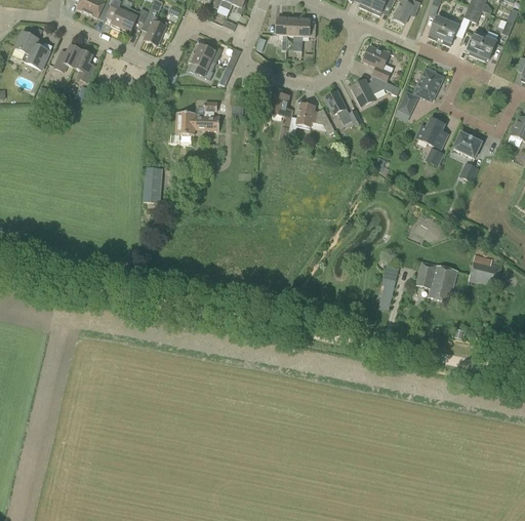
[(87,12),(92,0),(80,0),(77,7),(87,12)]
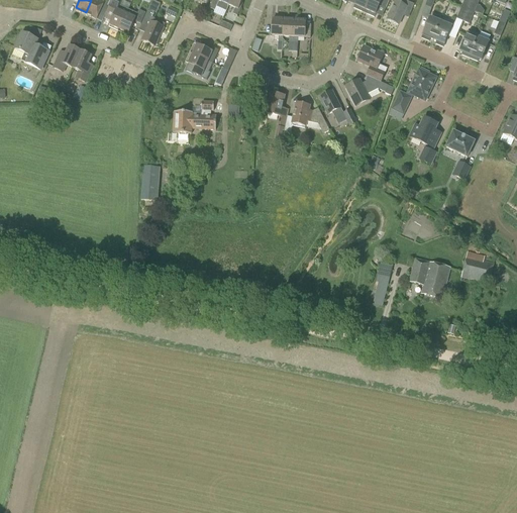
[(91,0),(86,12),(96,16),(100,8),(106,11),(106,9),(110,0),(91,0)]
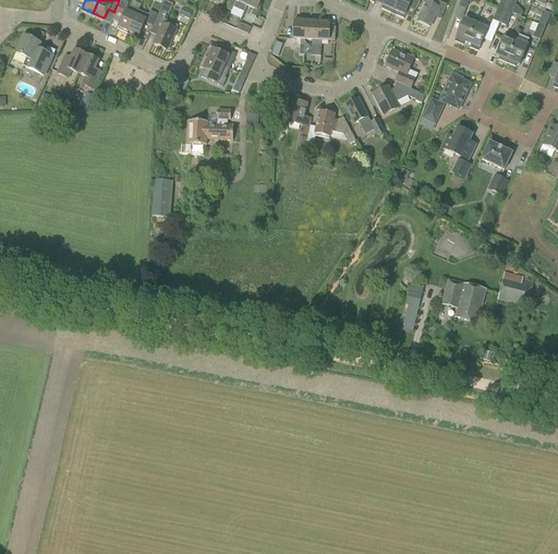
[(119,0),(112,17),(120,21),(119,24),(129,29),(136,12),(138,7),(129,2),(130,0),(119,0)]
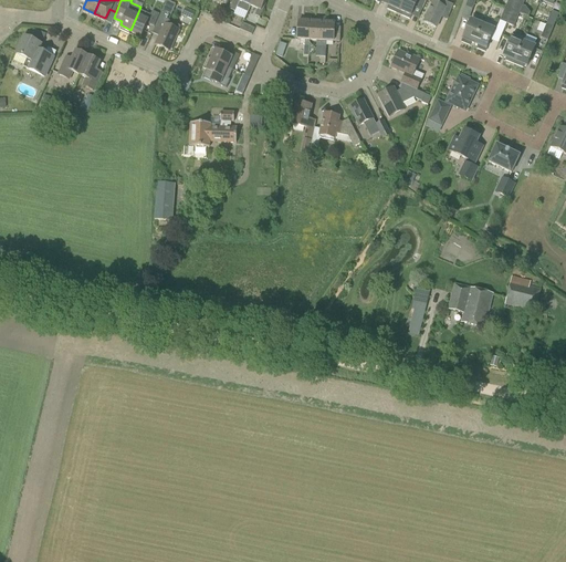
[(166,0),(154,25),(161,29),(156,41),(169,48),(178,28),(166,22),(176,2),(171,0),(166,0)]
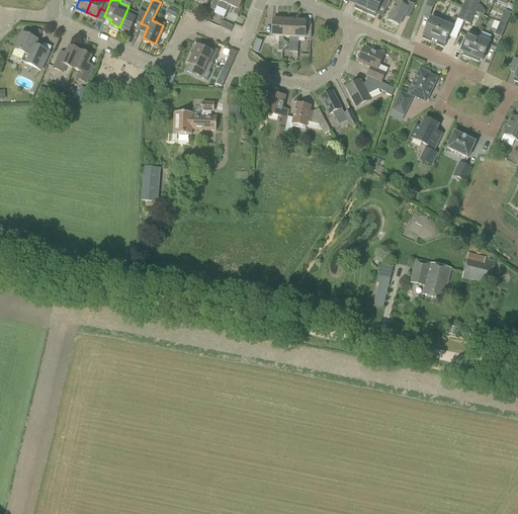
[(229,2),(230,0),(211,0),(209,5),(216,7),(217,4),(227,8),(229,2)]
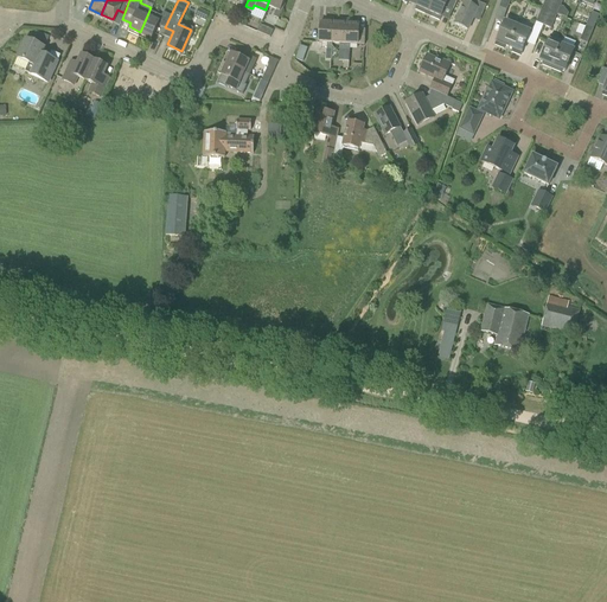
[(269,0),(268,2),(276,6),(273,13),(279,15),(282,6),(281,5),(282,0),(269,0)]
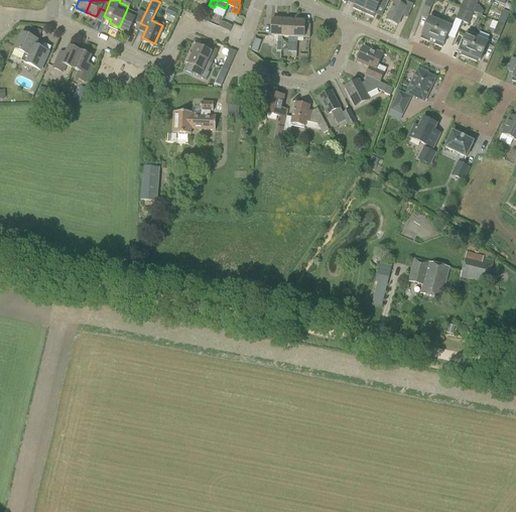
[(363,10),(367,0),(355,0),(353,5),(363,10)]
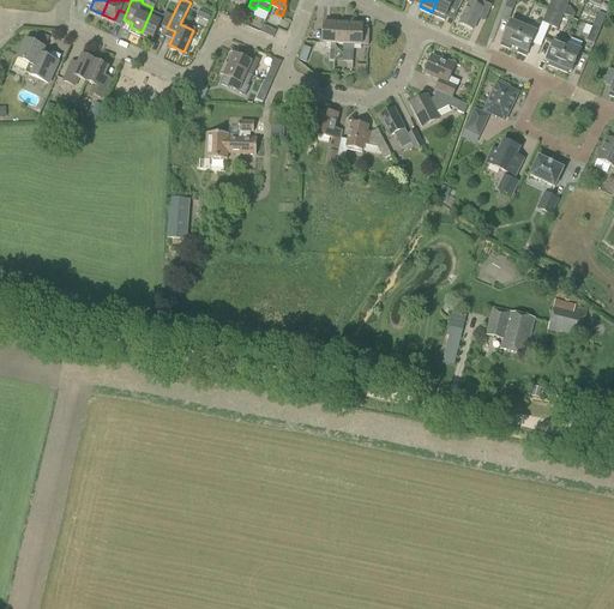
[(437,0),(432,12),(444,17),(451,2),(458,6),(461,0),(437,0)]
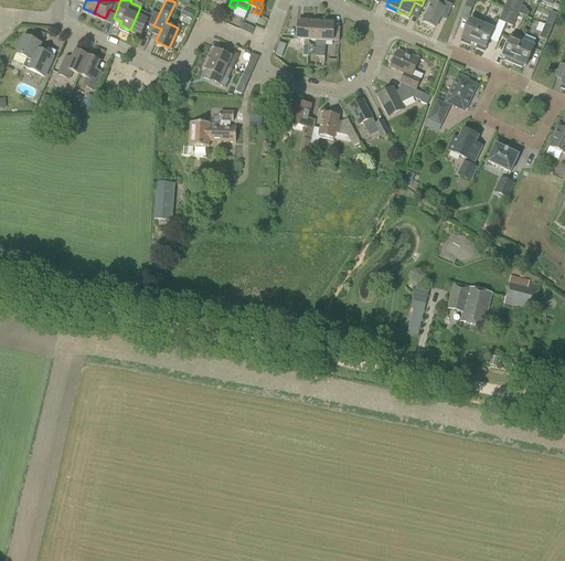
[(452,1),(450,0),(438,0),(438,1),(436,0),(432,0),(423,19),(435,24),(441,10),(447,13),(452,1)]
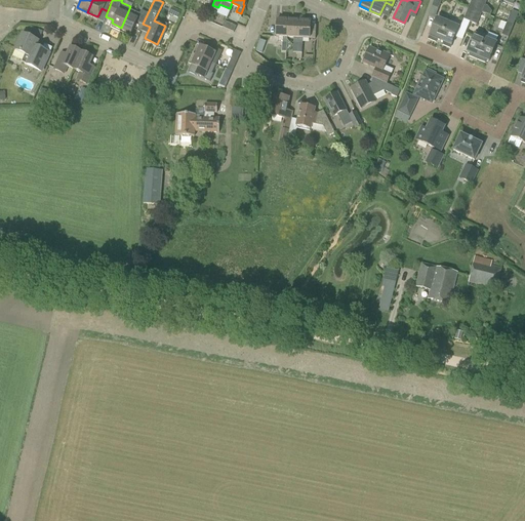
[(477,0),(475,6),(482,9),(486,0),(477,0)]
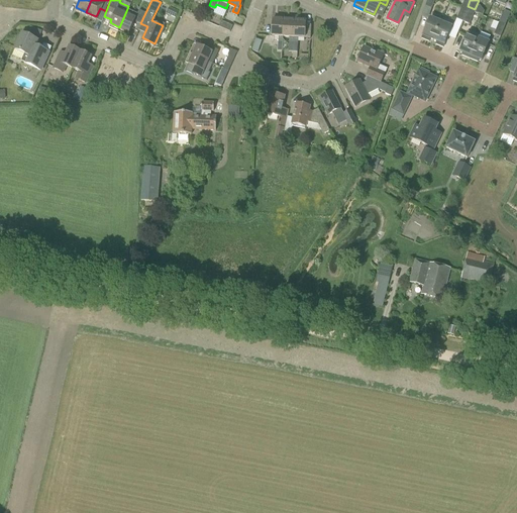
[(169,4),(166,10),(176,15),(179,8),(169,4)]
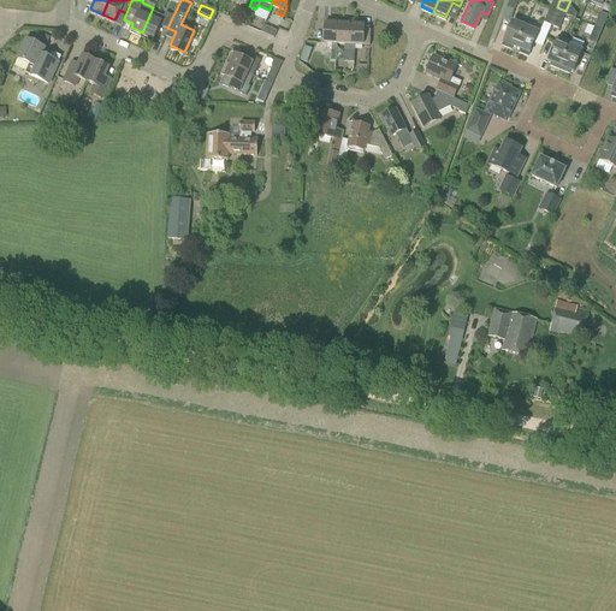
[(551,22),(557,7),(550,5),(544,19),(551,22)]
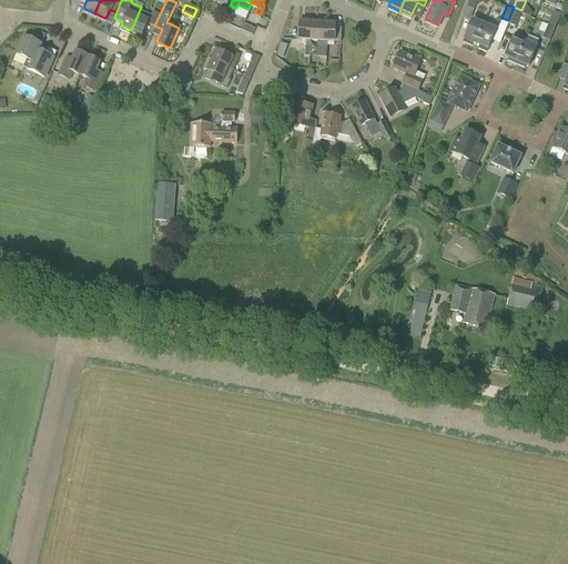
[(139,12),(131,30),(141,34),(148,20),(154,22),(160,11),(153,8),(151,11),(141,7),(139,12)]
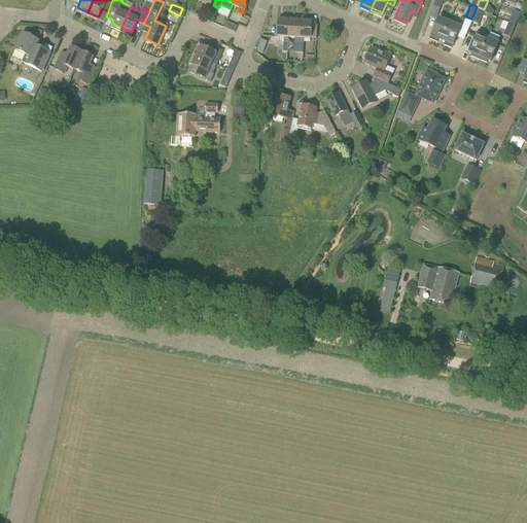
[(479,22),(484,9),(477,6),(471,19),(479,22)]
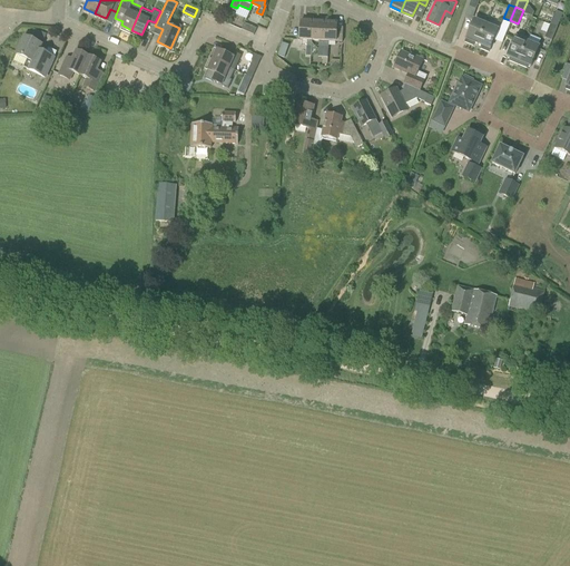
[(550,21),(558,25),(562,11),(556,8),(550,21)]
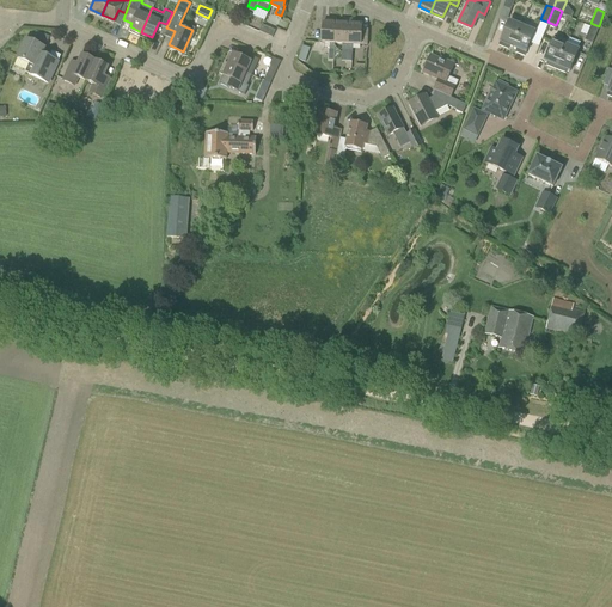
[(336,19),(336,16),(332,14),(332,17),(330,19),(323,19),(322,40),(329,40),(329,56),(334,57),(335,40),(336,19)]
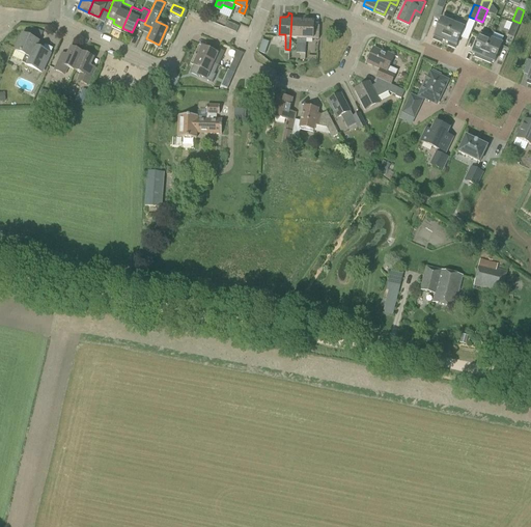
[(301,50),(303,14),(299,14),(299,18),(291,17),(290,34),(297,35),(297,50),(301,50)]
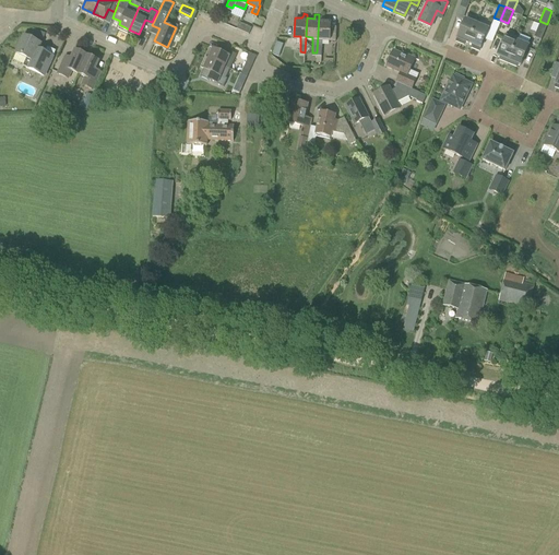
[(319,14),(317,52),(321,52),(322,37),(330,37),(331,20),(324,19),(322,18),(323,14),(319,14)]
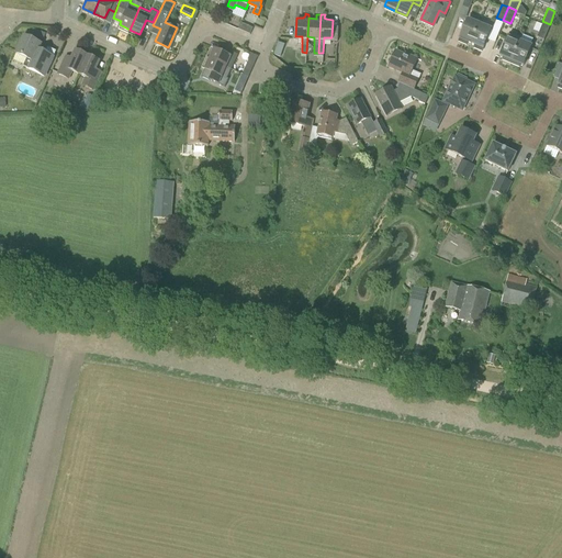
[(471,41),(479,21),(468,17),(458,38),(467,42),(468,38),(471,41)]
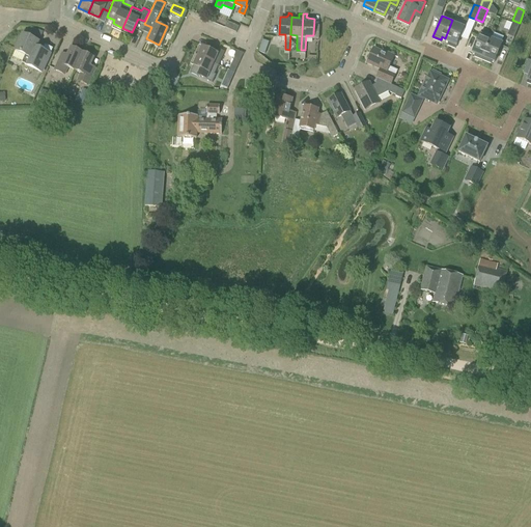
[(236,29),(239,24),(227,19),(225,24),(236,29)]
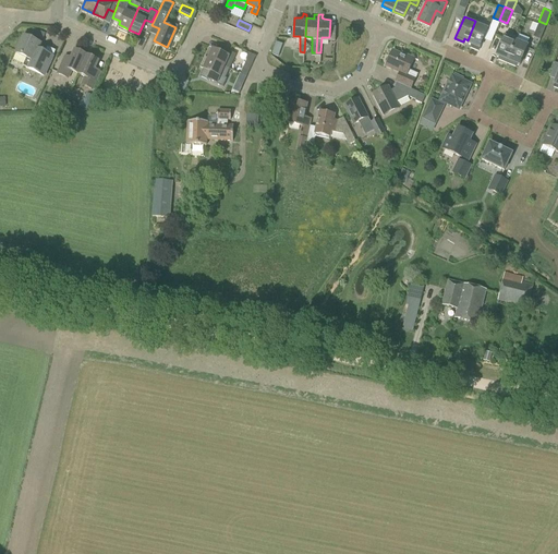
[(475,21),(468,40),(471,41),(470,45),(478,48),(487,26),(475,21)]
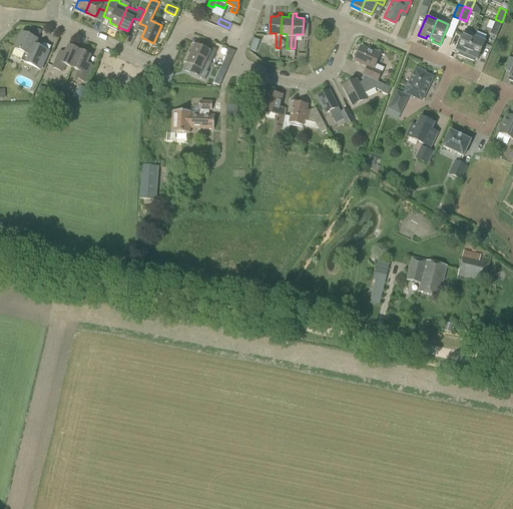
[(497,34),(502,22),(495,19),(490,31),(497,34)]
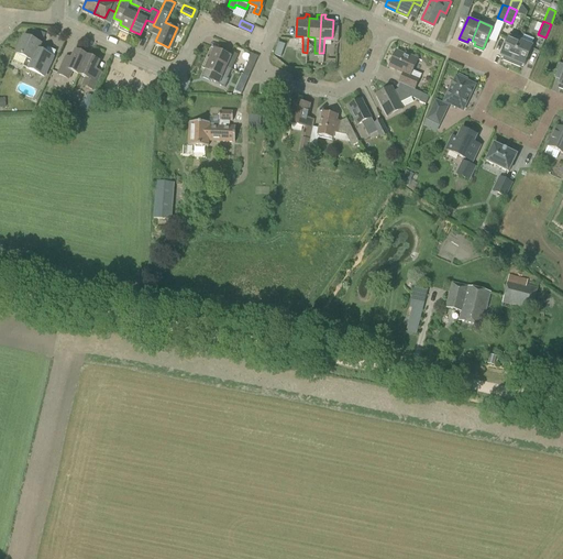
[(45,74),(55,53),(39,46),(41,41),(24,33),(17,51),(26,55),(23,63),(29,65),(28,66),(45,74)]
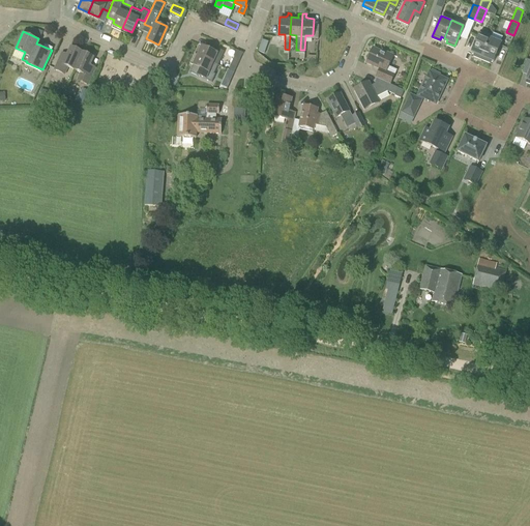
[(481,57),(490,36),(479,31),(471,50),(474,51),(473,54),(481,57)]
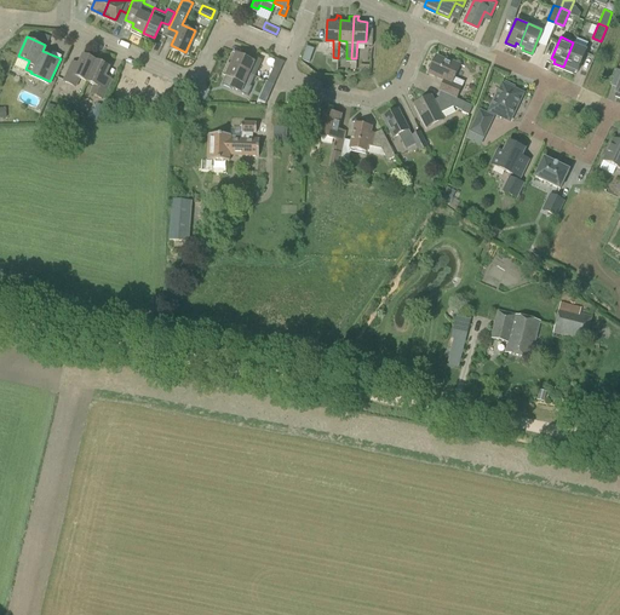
[(573,42),(563,67),(573,70),(574,67),(578,69),(586,47),(573,42)]
